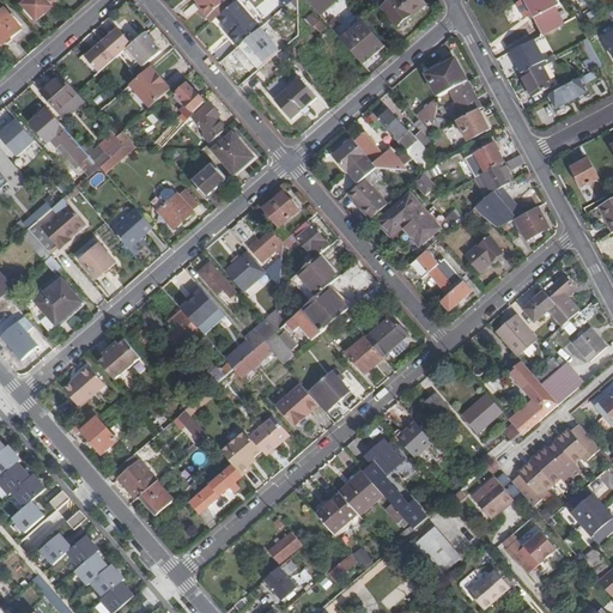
[(19,0),(25,6),(38,20),(48,13),(53,8),(52,6),(59,0),(58,0),(19,0)]
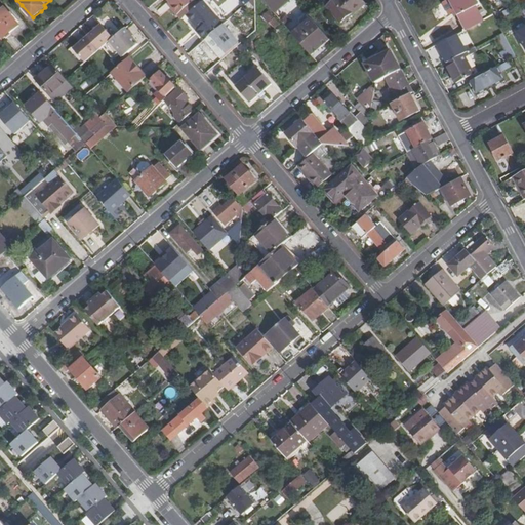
[(174,10),(182,19),(187,15),(198,5),(193,0),(167,0),(172,5),(171,7),(174,10)]
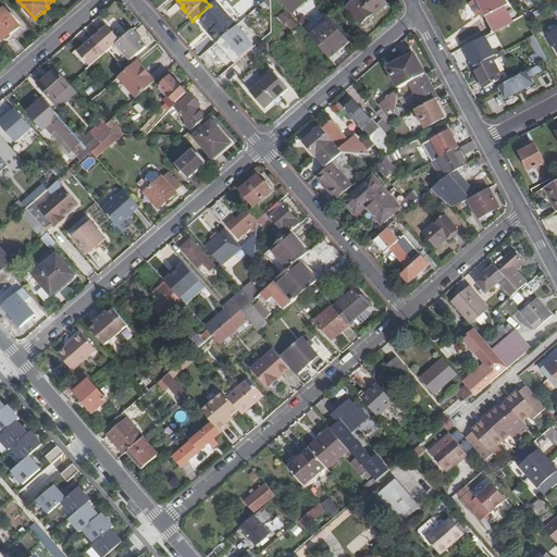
[(265,0),(260,5),(265,12),(273,5),(272,0),(265,0)]
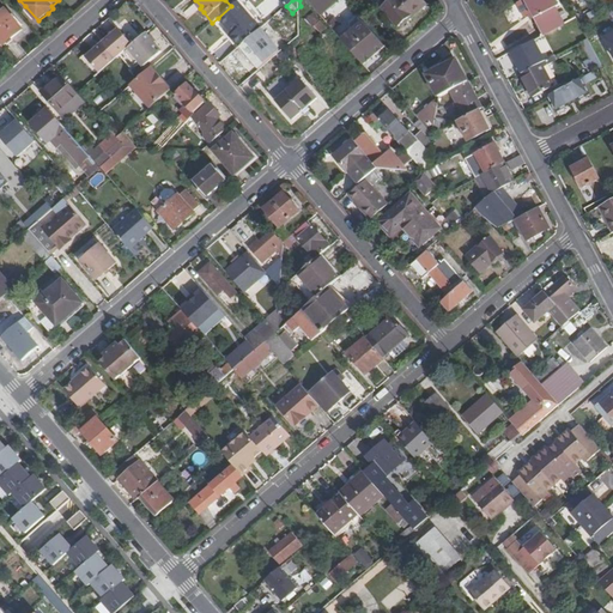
[(307,0),(319,13),(333,0),(307,0)]
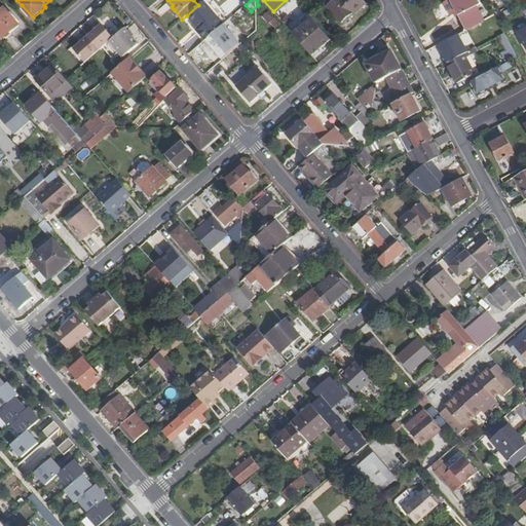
[(337,0),(330,7),(344,25),(354,14),(367,4),(363,0),(337,0)]
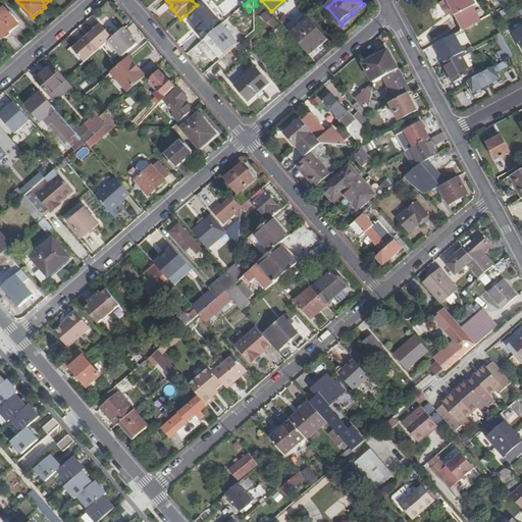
[(477,4),(475,0),(447,0),(440,3),(448,15),(451,13),(456,10),(458,14),(455,15),(456,16),(463,30),(480,20),(473,6),(477,4)]
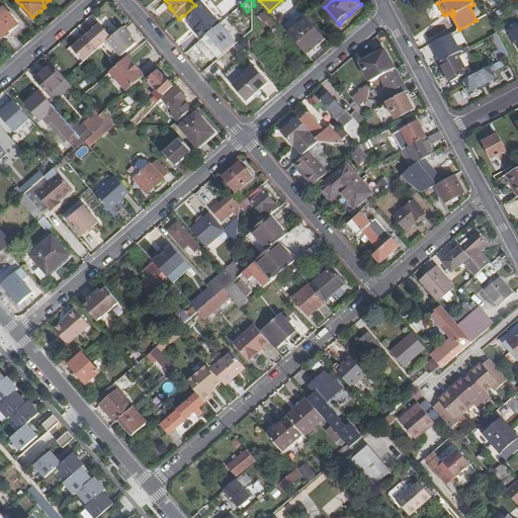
[(221,24),(200,1),(195,5),(184,15),(191,23),(196,29),(194,30),(197,33),(202,39),(221,24)]
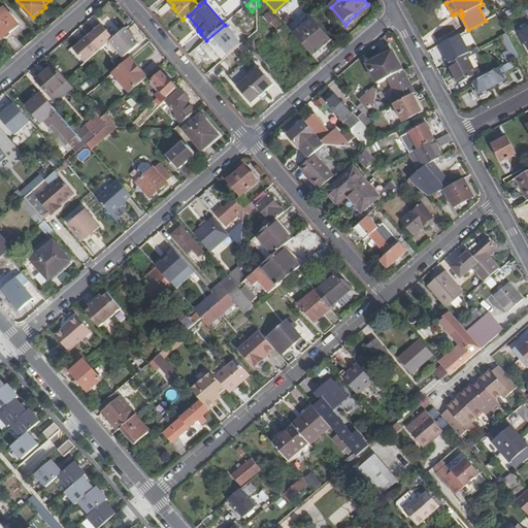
[(4,8),(0,11),(0,34),(4,39),(11,33),(19,26),(4,8)]
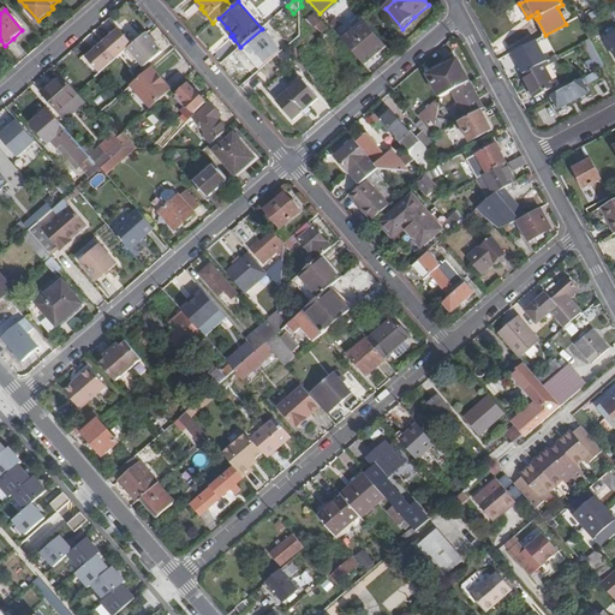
[(282,12),(267,23),(273,30),(287,19),(282,12)]
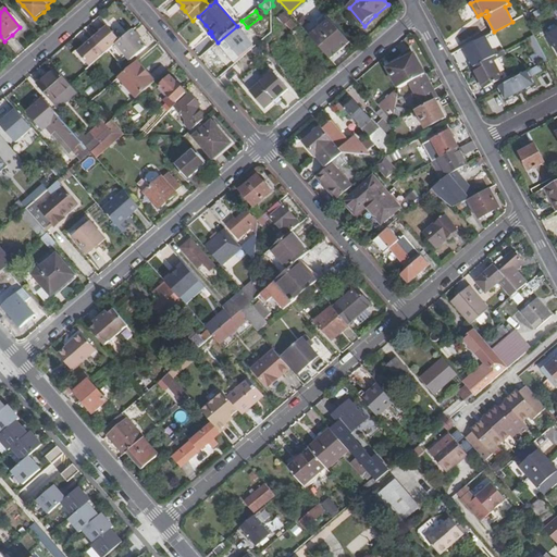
[(327,15),(307,33),(310,35),(330,19),(327,15)]
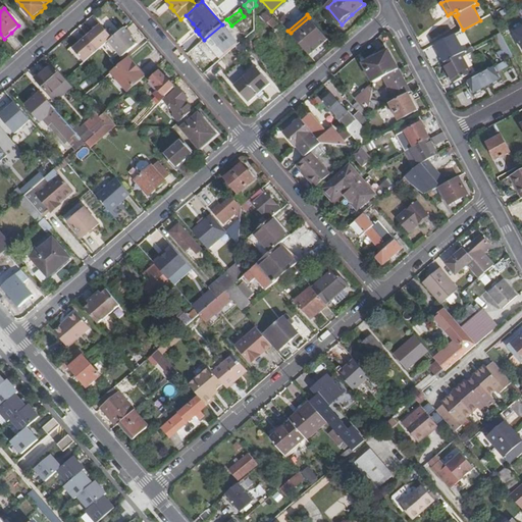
[(274,17),(268,22),(273,28),(279,22),(274,17)]
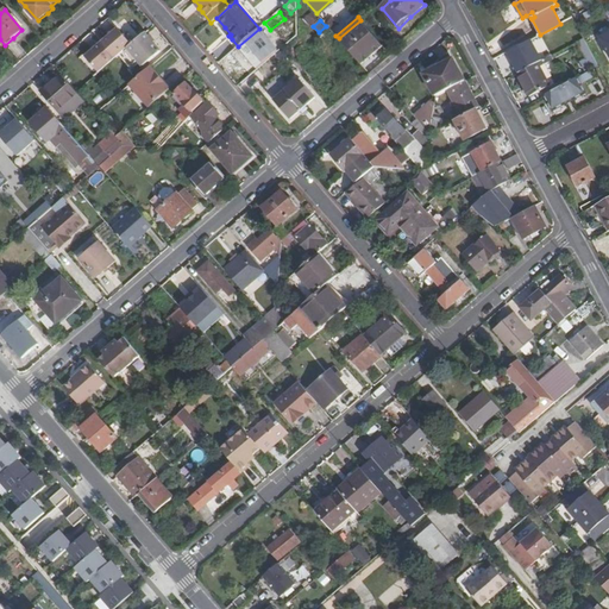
[(374,55),(383,46),(360,20),(339,38),(358,62),(365,56),(368,58),(370,56),(371,57),(374,55)]
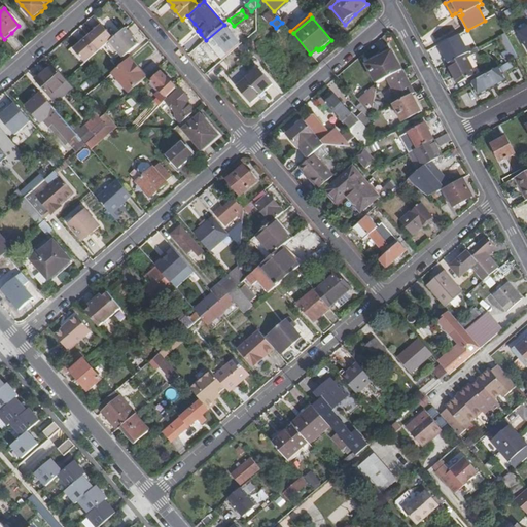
[(75,48),(88,62),(103,48),(114,38),(102,25),(98,29),(82,41),(75,48)]
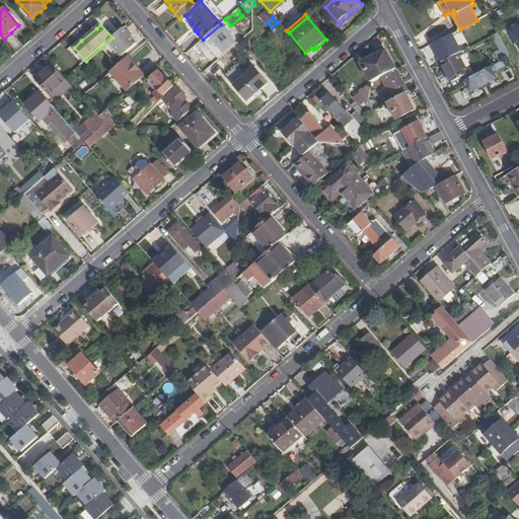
[(492,35),(498,32),(494,26),(489,29),(492,35)]
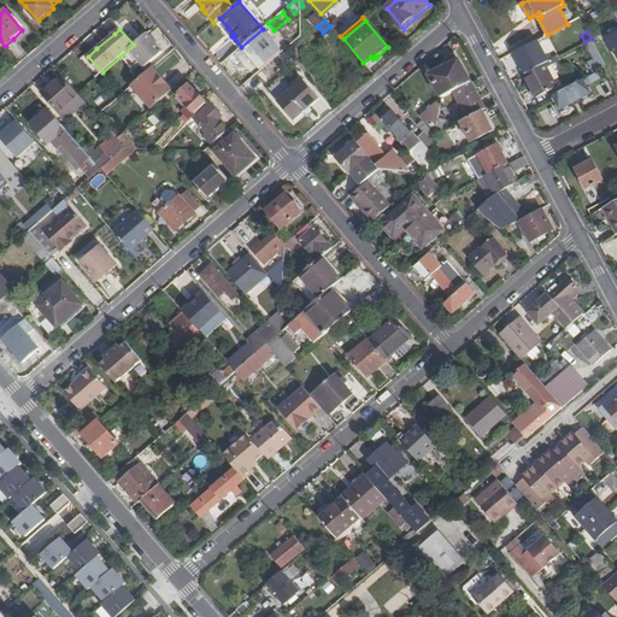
[(156,43),(147,33),(134,45),(121,57),(129,66),(139,59),(146,68),(163,52),(156,43)]
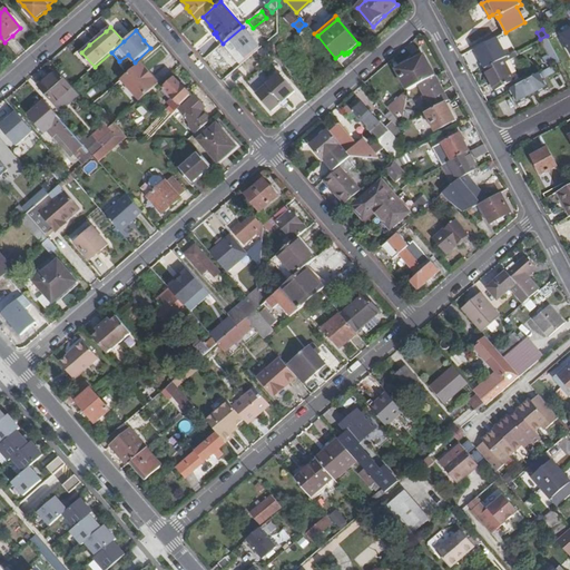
[(540,39),(553,66),(560,62),(547,36),(540,39)]
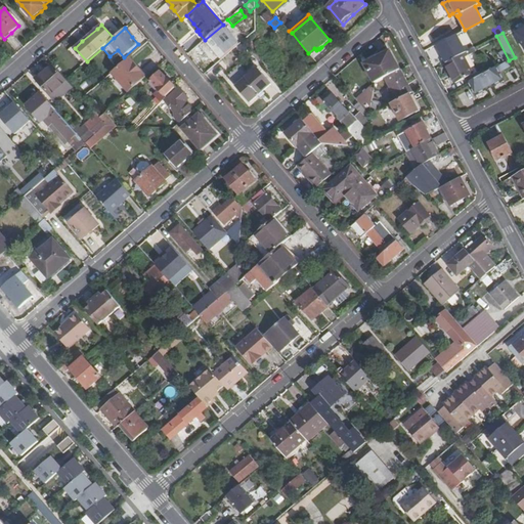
[(456,35),(436,45),(441,54),(446,63),(467,52),(456,35)]
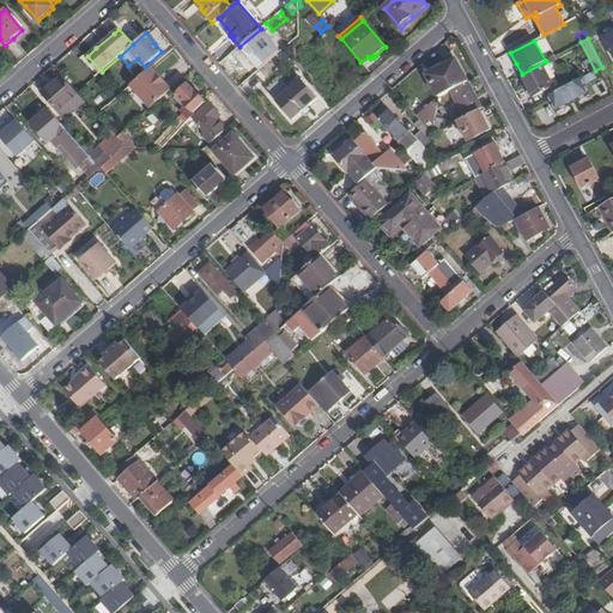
[(432,72),(428,74),(438,97),(442,96),(468,82),(456,60),(453,52),(437,65),(438,70),(432,72)]
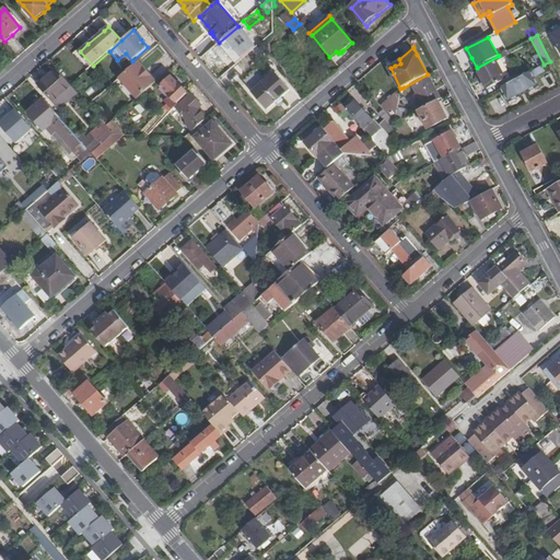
[(76,55),(89,69),(93,66),(80,51),(76,55)]
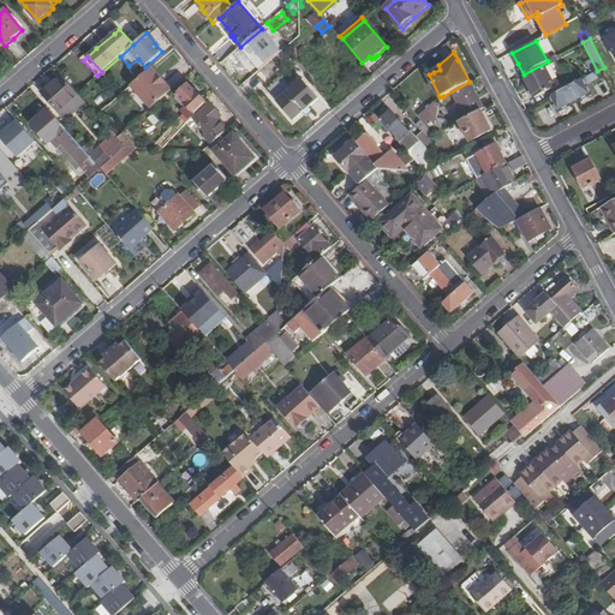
[(556,63),(554,58),(548,61),(524,75),(523,75),(535,97),(554,88),(549,77),(551,75),(547,67),(556,63)]
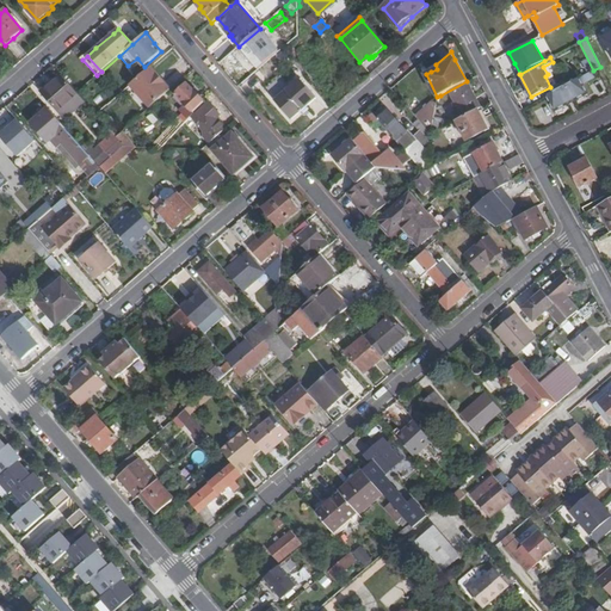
[(244,65),(239,68),(241,72),(244,76),(250,73),(244,65)]
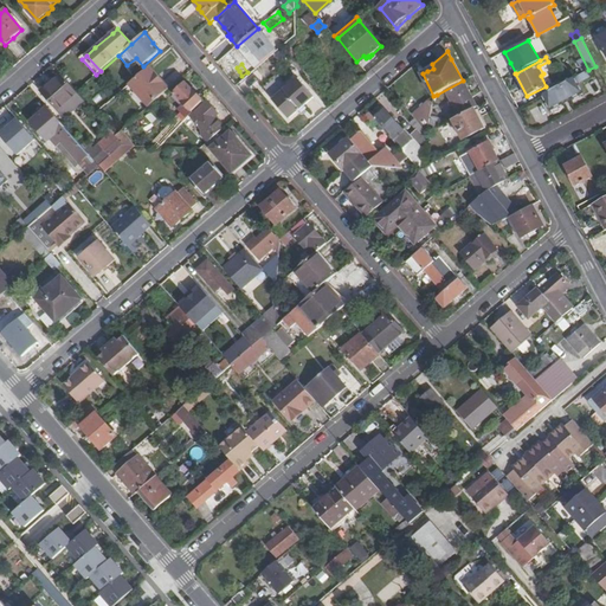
[(130,84),(149,107),(169,90),(160,78),(150,68),(130,84)]
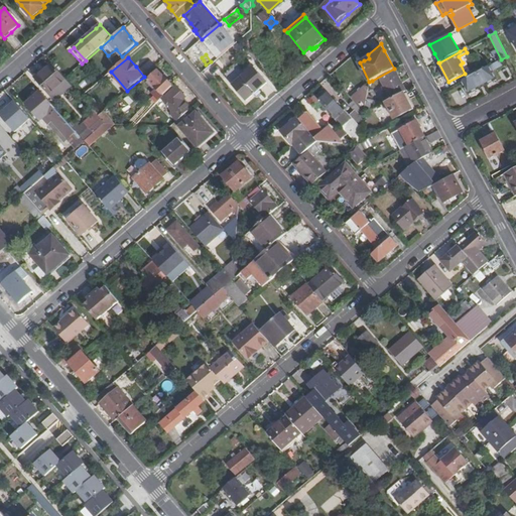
[(502,67),(499,60),(488,67),(491,73),(502,67)]
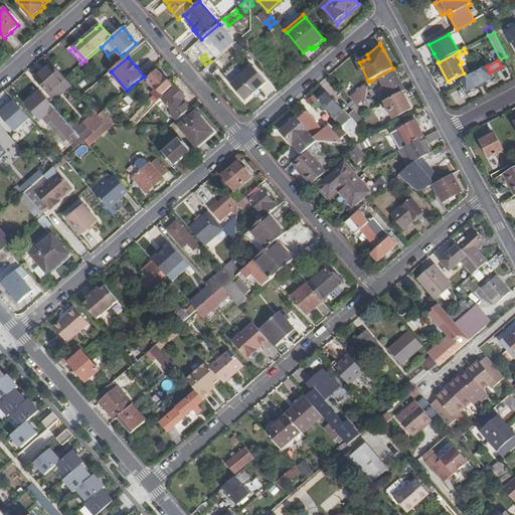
[(49,95),(66,80),(64,78),(51,63),(43,70),(35,77),(49,95)]
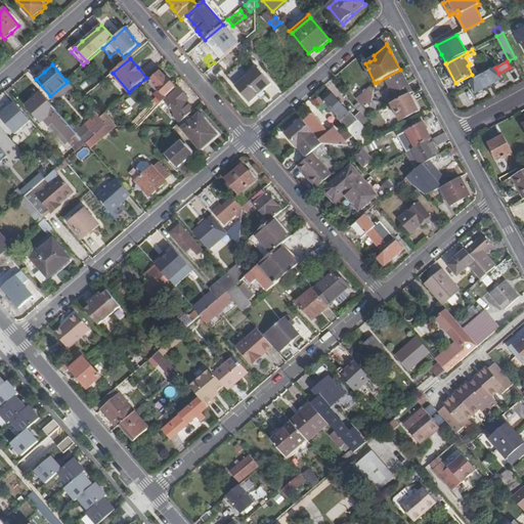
[(257,68),(235,86),(250,102),(261,93),(271,84),(257,68)]
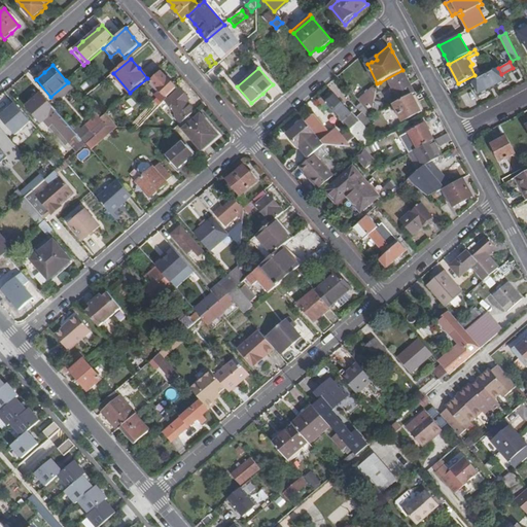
[(501,74),(498,68),(469,83),(477,97),(505,81),(501,74)]
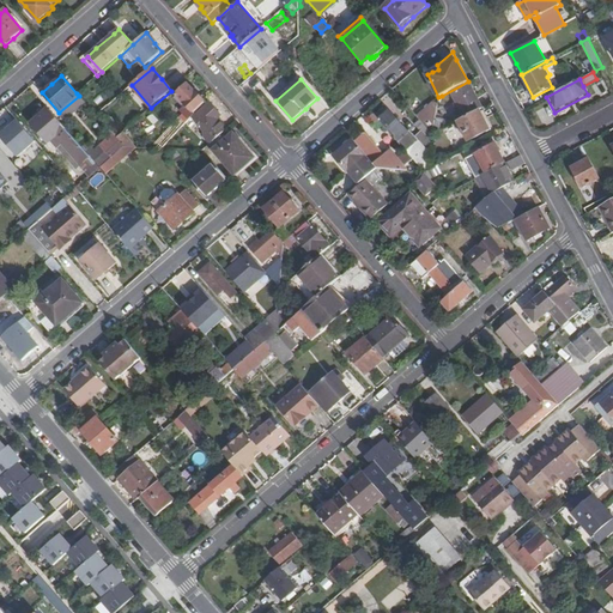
[(454,96),(465,117),(479,110),(483,108),(475,95),(468,82),(442,96),(444,101),(454,96)]
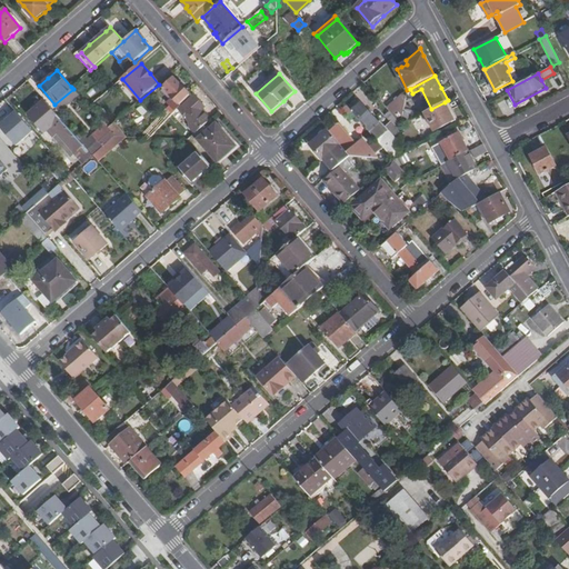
[(175,79),(165,89),(179,106),(189,97),(182,88),(175,79)]
